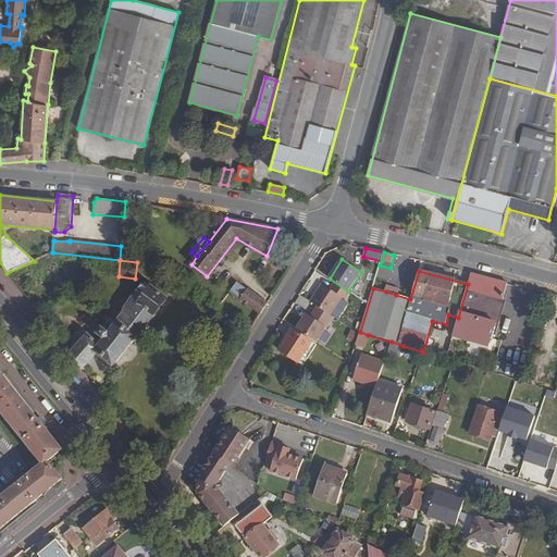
[(471,273),(468,284),(458,318),(453,336),(489,346),(507,283),(471,273)]
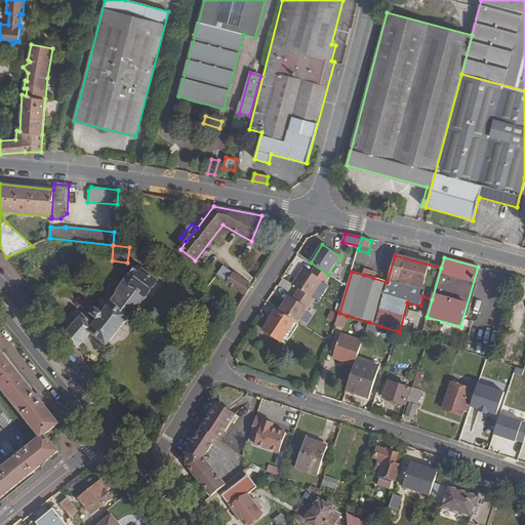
[(142,270),(136,266),(132,272),(137,276),(142,270)]
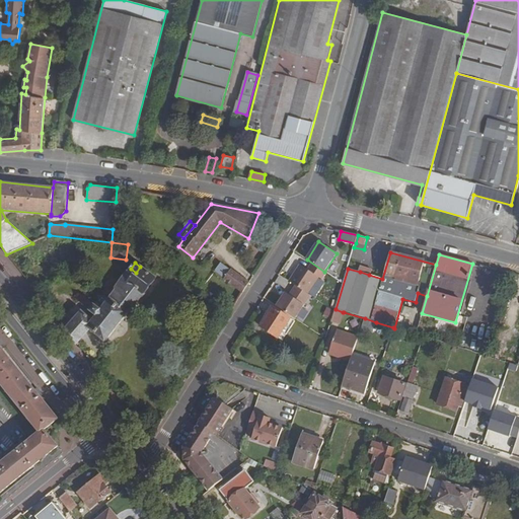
[(242,293),(249,283),(231,270),(229,272),(220,265),(214,272),(242,293)]
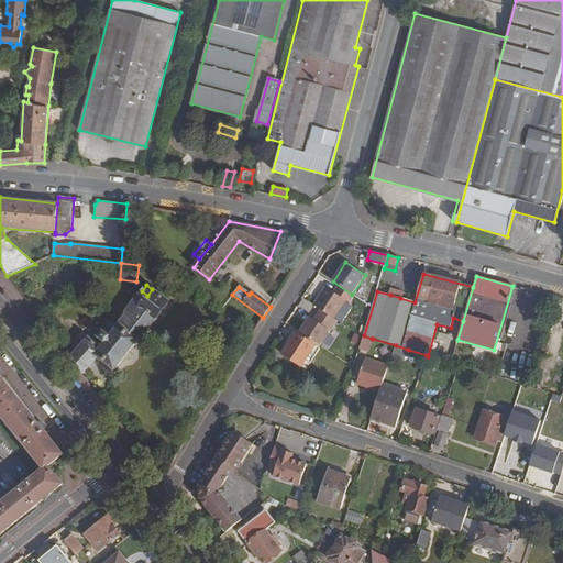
[(315,306),(320,310),(333,319),(345,300),(326,287),(320,295),(321,296),(315,306)]
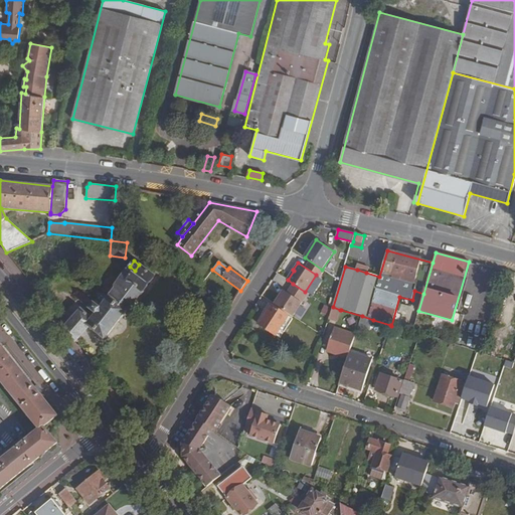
[(128,311),(154,276),(139,265),(135,271),(130,267),(116,288),(115,290),(111,287),(106,294),(110,297),(128,311)]
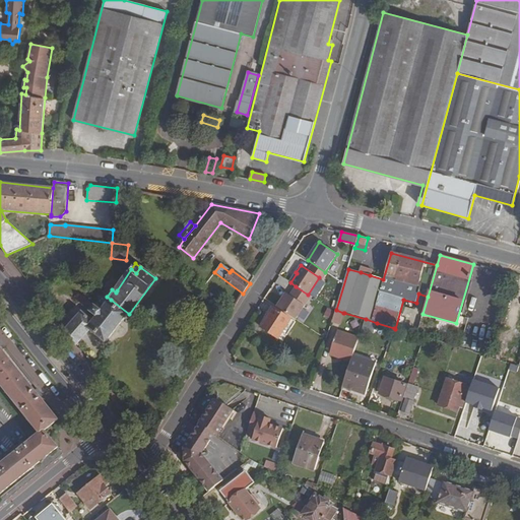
[(372,270),(363,267),(361,272),(370,275),(372,270)]
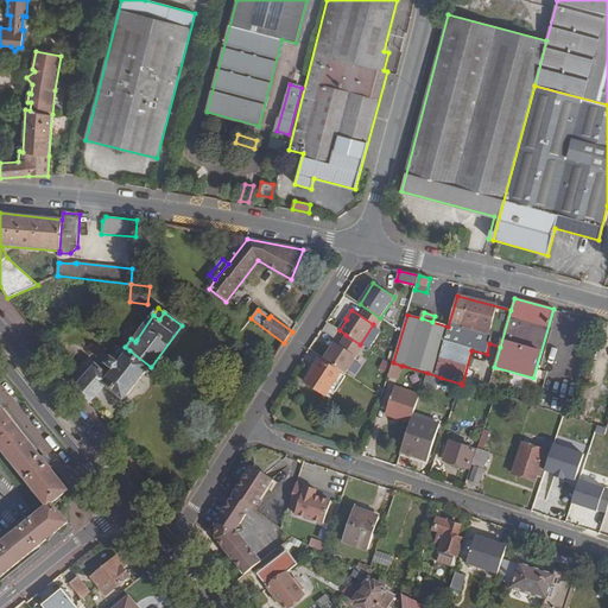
[(137,340),(128,334),(121,343),(125,347),(131,339),(135,342),(137,340)]
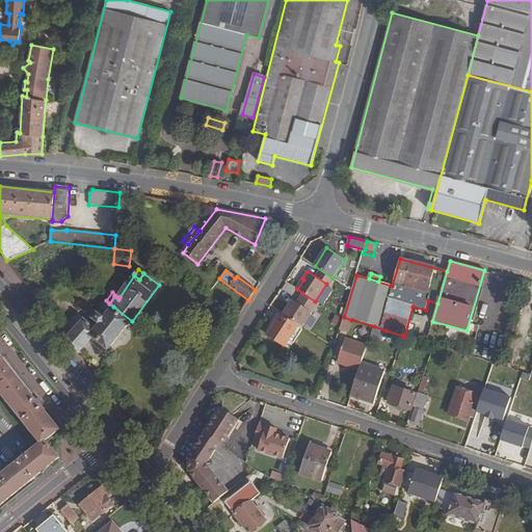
[(315,301),(302,293),(296,302),(293,300),(284,314),(301,326),(318,302),(315,301)]
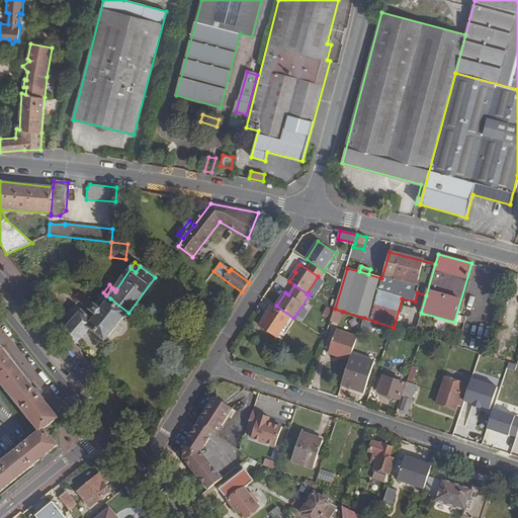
[(66,329),(77,343),(89,329),(106,341),(128,313),(110,298),(101,310),(85,297),(81,303),(86,307),(97,315),(93,320),(82,311),(66,329)]
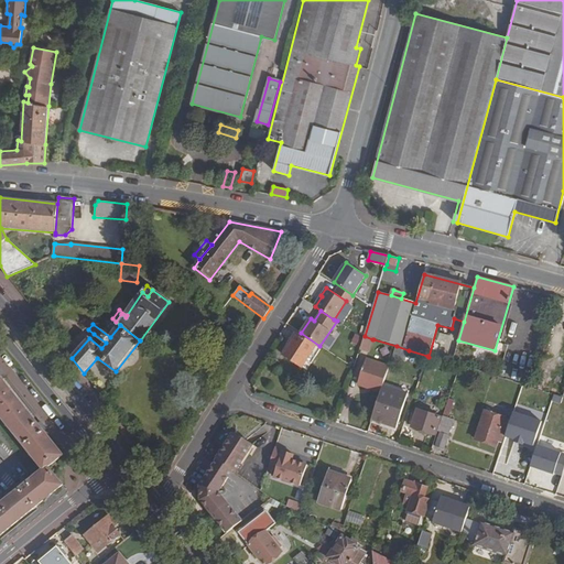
[(106,343),(94,334),(89,338),(101,348),(106,343)]
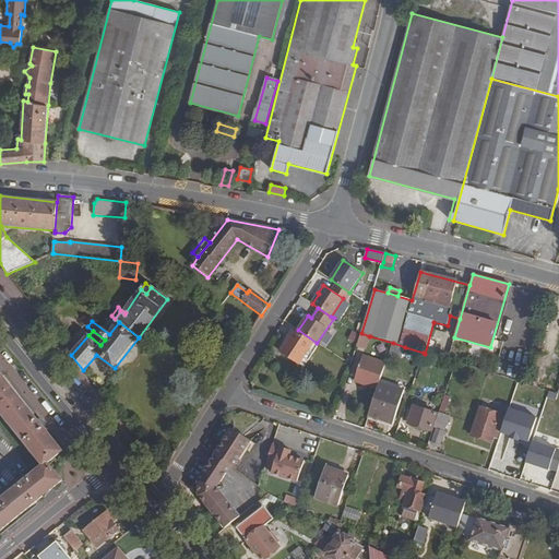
[(318,346),(294,331),(281,352),(300,364),(309,351),(313,354),(318,346)]
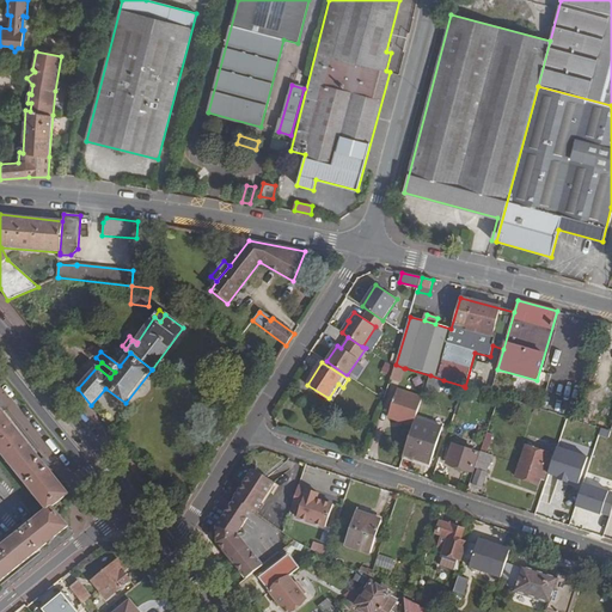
[(380,373),(387,377),(392,366),(384,362),(380,373)]
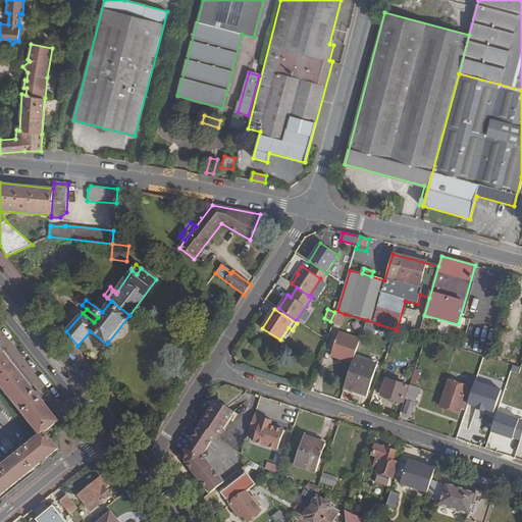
[(337,311),(333,324),(342,326),(346,314),(345,314),(337,311)]
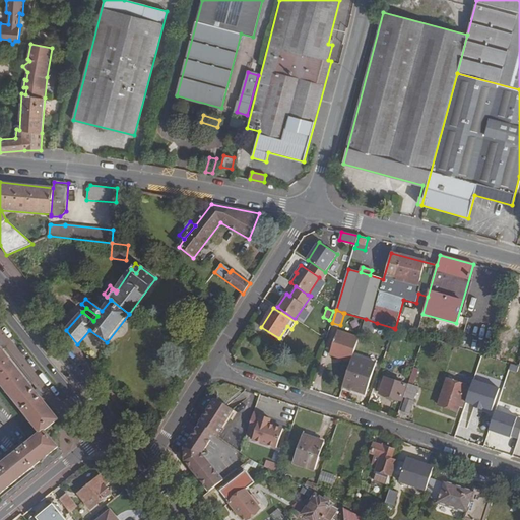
[(366,319),(362,331),(373,335),(377,323),(366,319)]
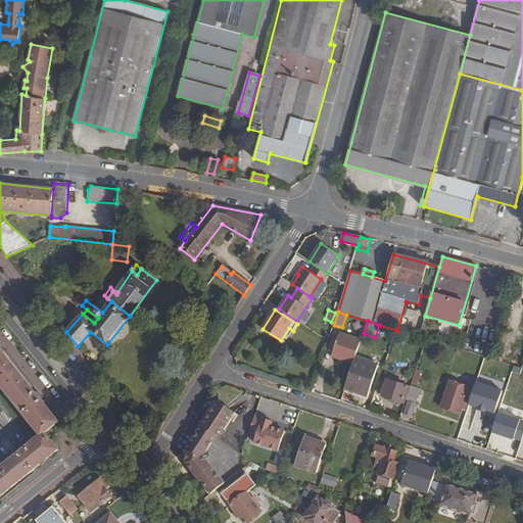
[(289,328),(281,340),(285,343),(293,331),(289,328)]
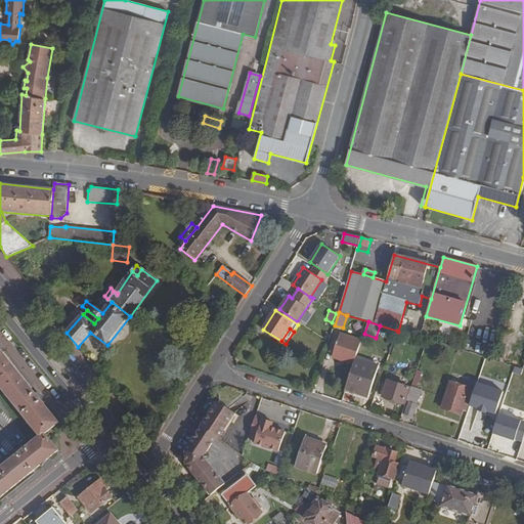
[(356,358),(361,341),(340,334),(333,357),(354,364),(356,358)]
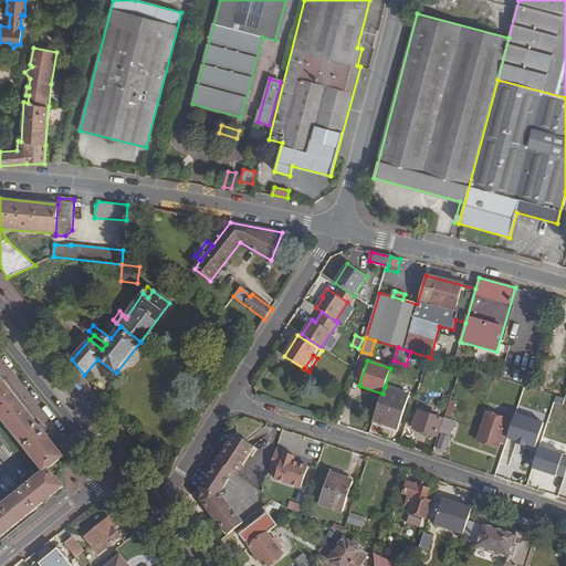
[(522,383),(526,366),(517,364),(513,380),(522,383)]
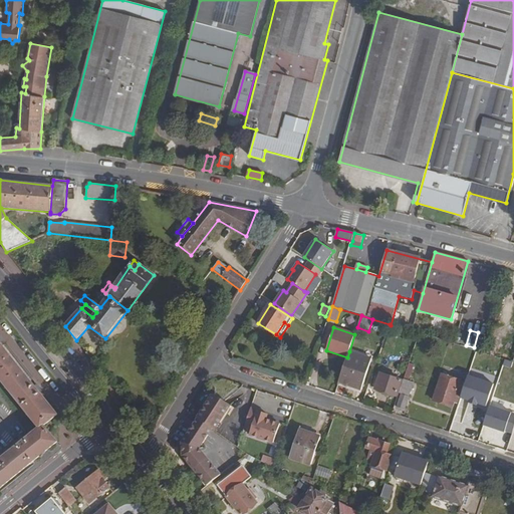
[(0,488),(43,454),(57,442),(44,426),(57,415),(40,393),(35,387),(0,343),(0,377),(40,428),(25,441),(0,460),(0,488)]
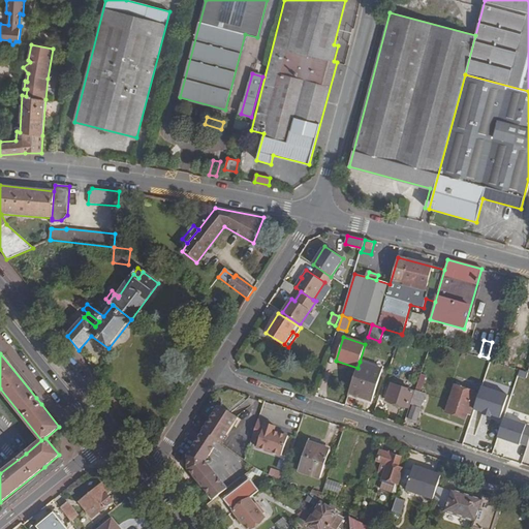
[(486,376),(491,362),(487,361),(480,376),(486,378),(486,376)]
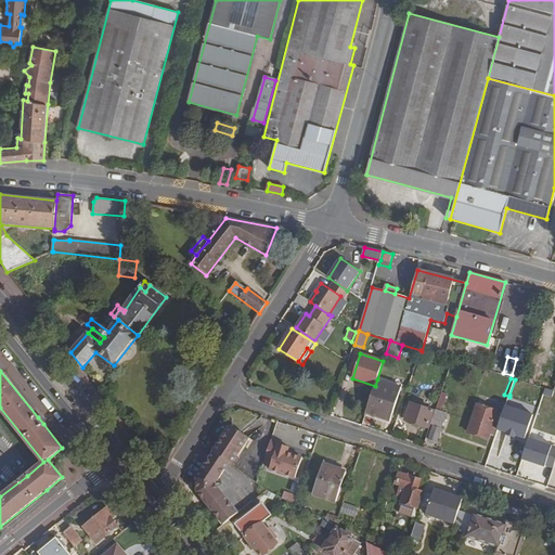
[(390,422),(402,387),(377,379),(375,386),(366,414),(390,422)]
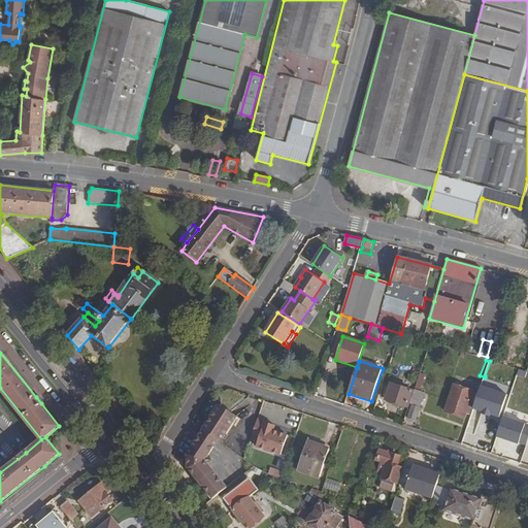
[(413,391),(391,384),(386,400),(407,407),(413,391)]
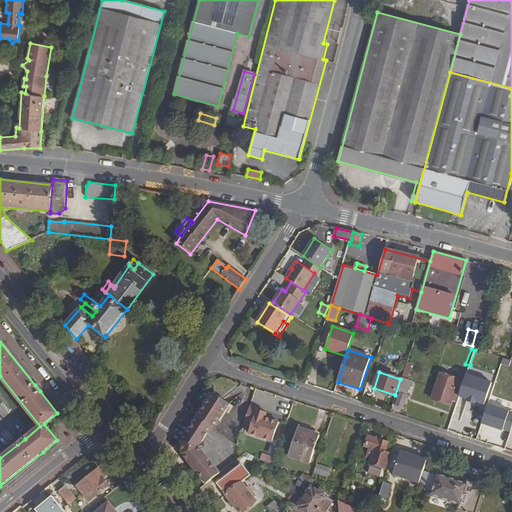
[(459,380),(440,373),(432,399),(451,405),(452,401),(455,402),(457,394),(455,393),(459,380)]
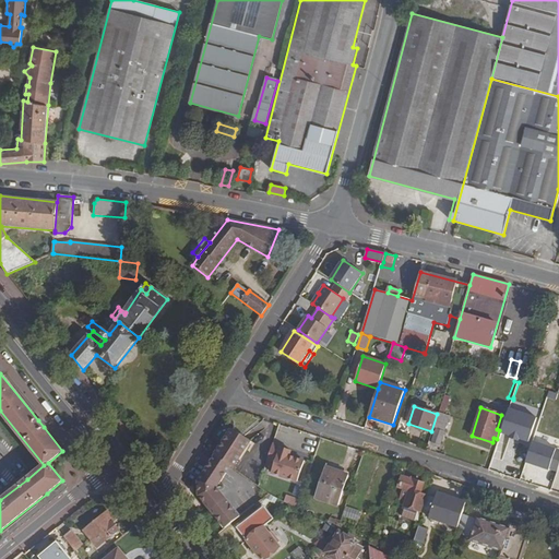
[(530,442),(537,418),(509,409),(501,433),(511,437),(510,438),(519,441),(520,439),(530,442)]
